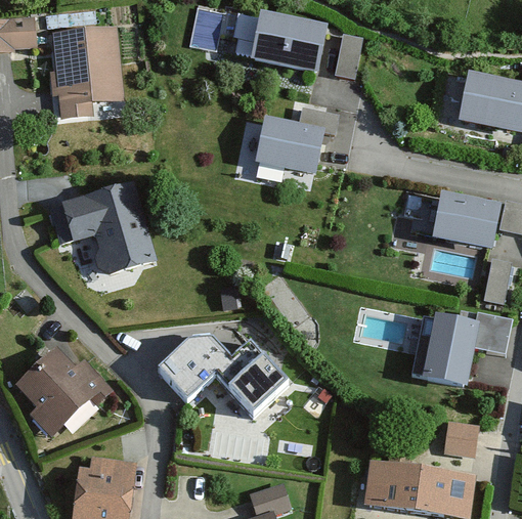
[(325,20),(258,8),(250,55),(317,68),(325,20)]
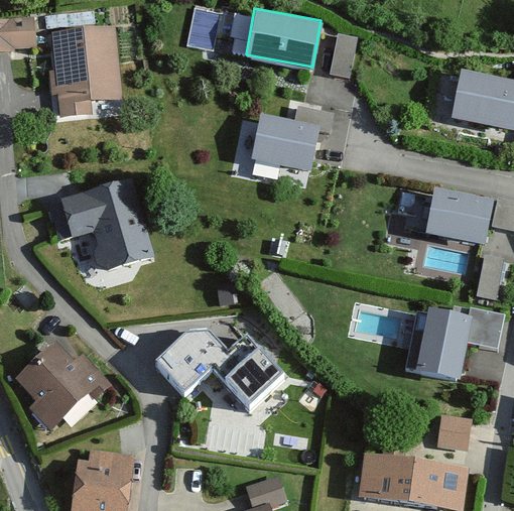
[(236,14),(220,11),(216,28),(233,32),(236,14)]
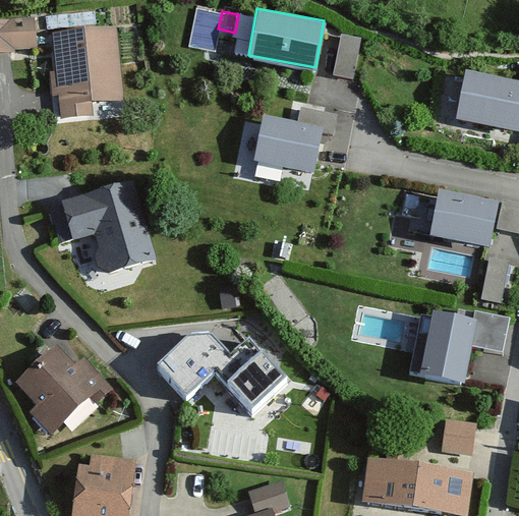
[(0,48),(35,44),(32,16),(0,20),(0,48)]
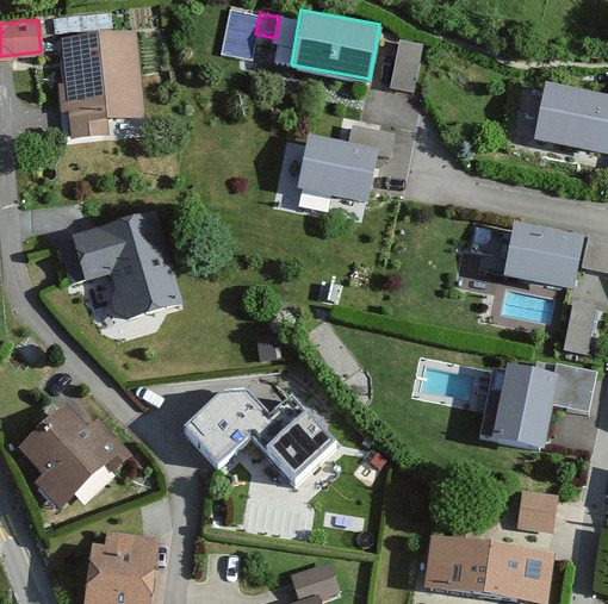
[(131,31),(59,38),(68,137),(106,134),(105,117),(140,114),(131,31)]
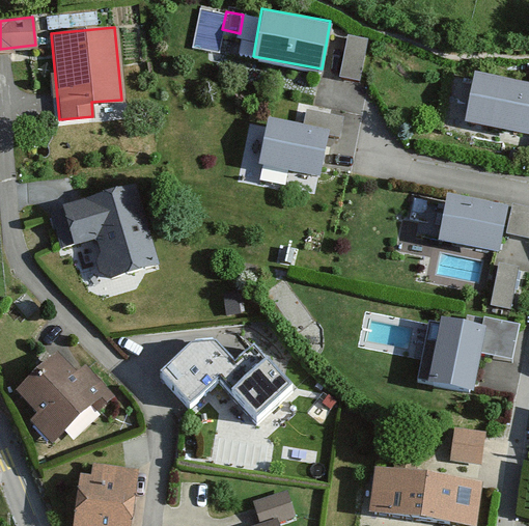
[(366,38),(346,34),(338,75),(358,79),(366,38)]
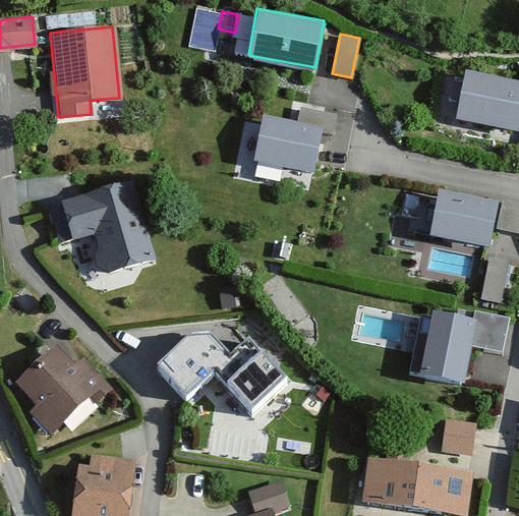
[(518,86),(518,87),(465,76),(457,120),(518,131),(518,124),(518,86)]
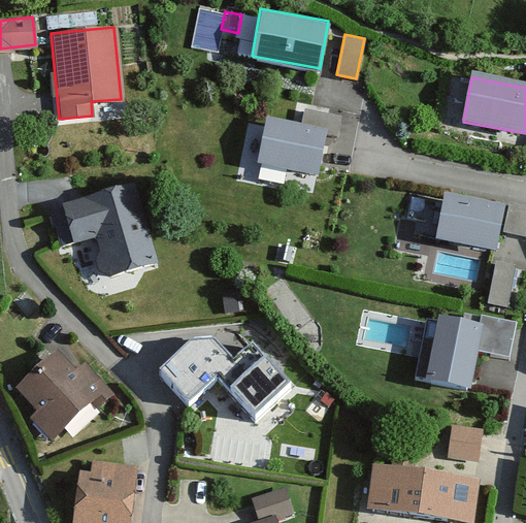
[(303,107),(299,128),(324,132),(335,135),(339,115),(303,107)]
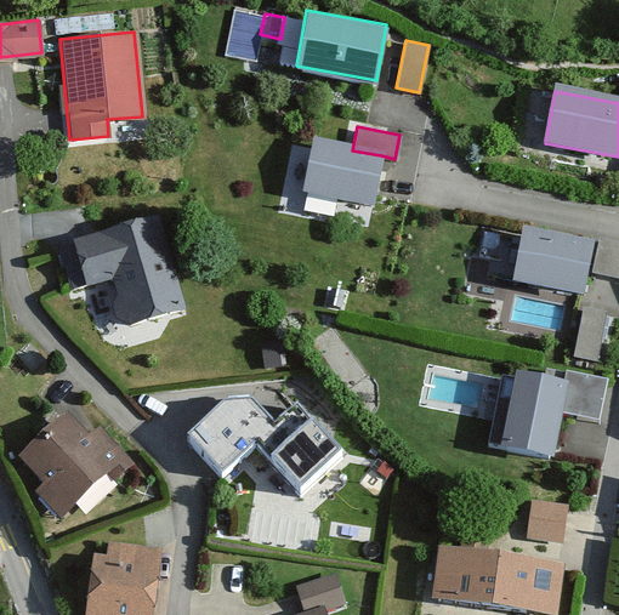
[(352,151),(314,143),(305,192),(373,205),(381,155),(352,151)]
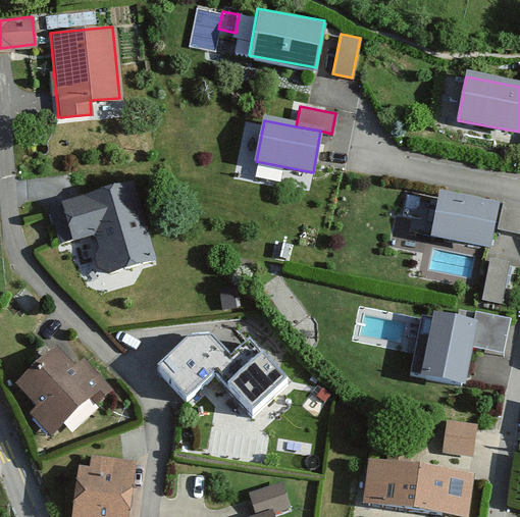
[(130,184),(61,204),(71,240),(98,231),(109,269),(151,257),(130,184)]
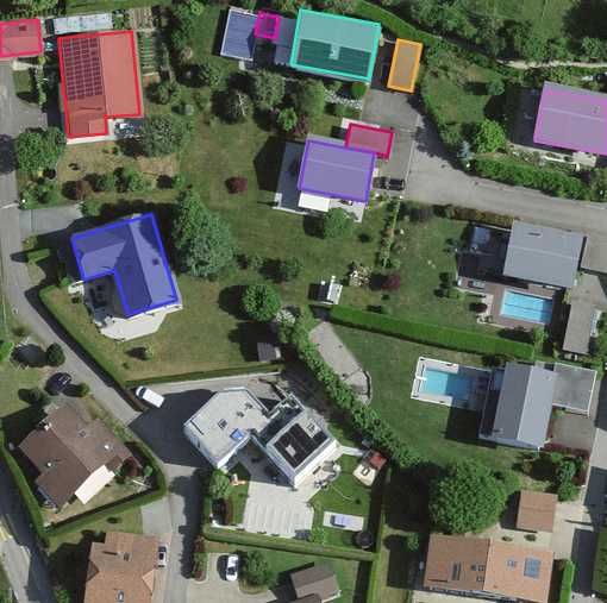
[(579,233),(513,220),(504,270),(569,283),(579,233)]
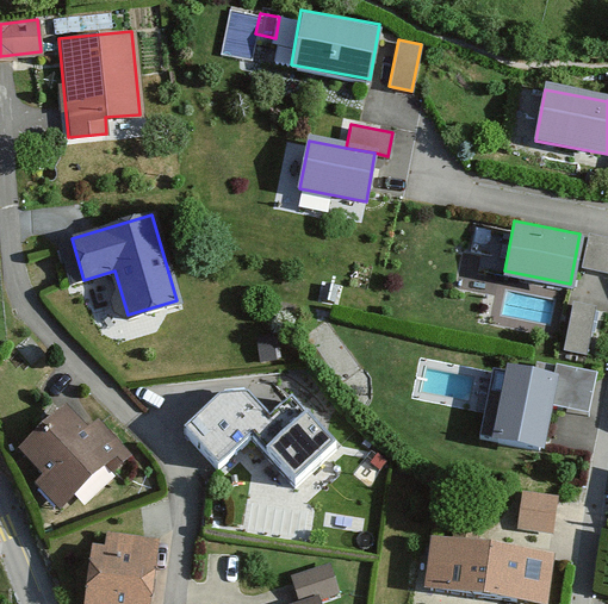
[(607,236),(588,232),(581,266),(607,271),(607,236)]
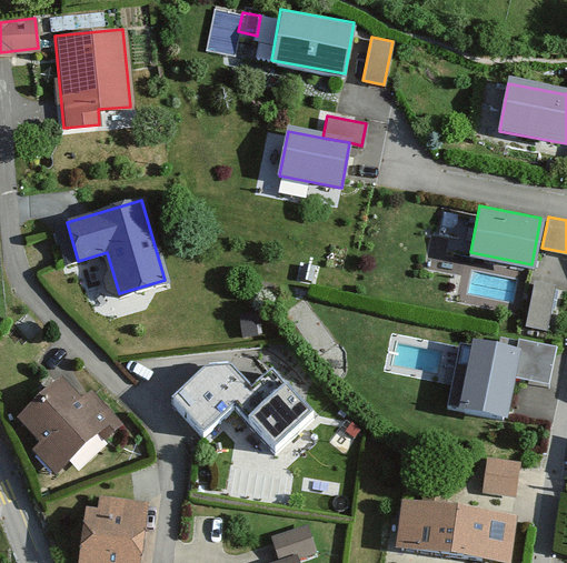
[(554,284),(535,281),(525,324),(545,329),(554,284)]
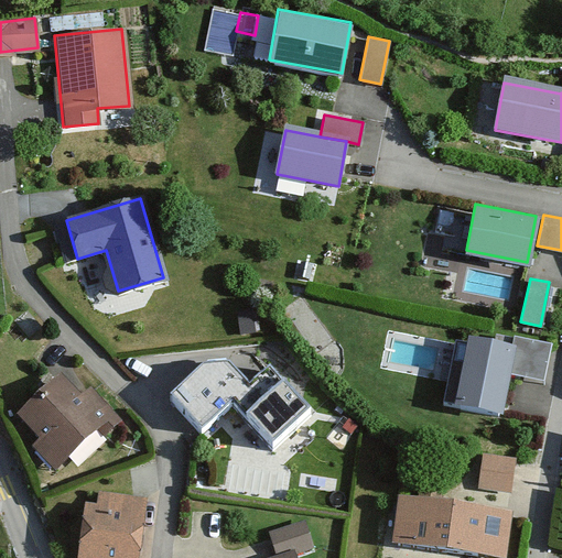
[(250,307),(236,310),(240,331),(254,329),(250,307)]
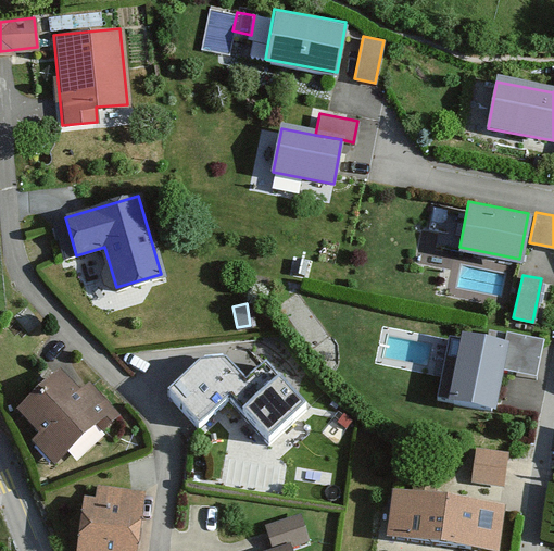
[(461,339),(449,403),(493,412),(502,367),(534,374),(541,339),(506,333),(503,348),(461,339)]
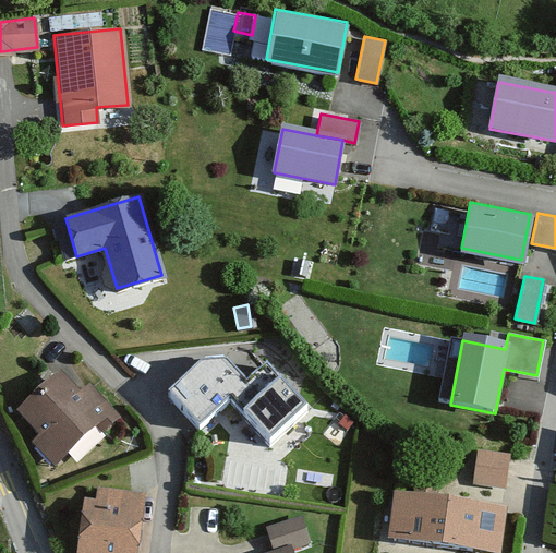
[(204,360),(167,395),(197,427),(227,399),(268,442),(303,409),(264,368),(245,384),(221,359),(204,360)]
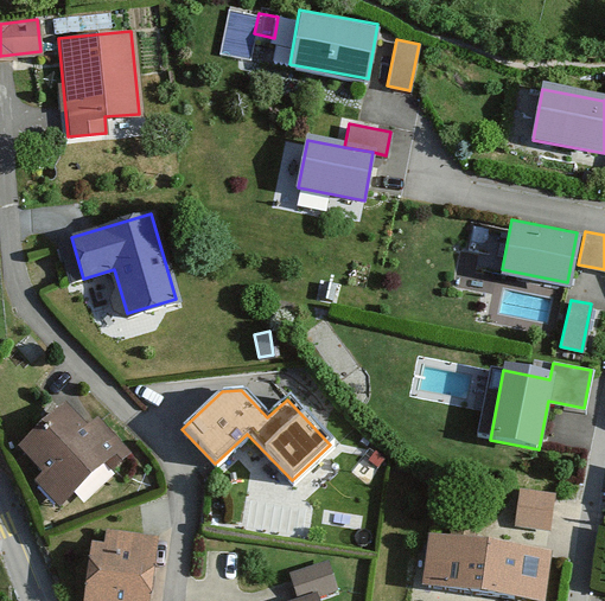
[(64,406),(20,447),(45,473),(37,480),(58,503),(103,460),(110,467),(127,452),(95,417),(84,428),(64,406)]
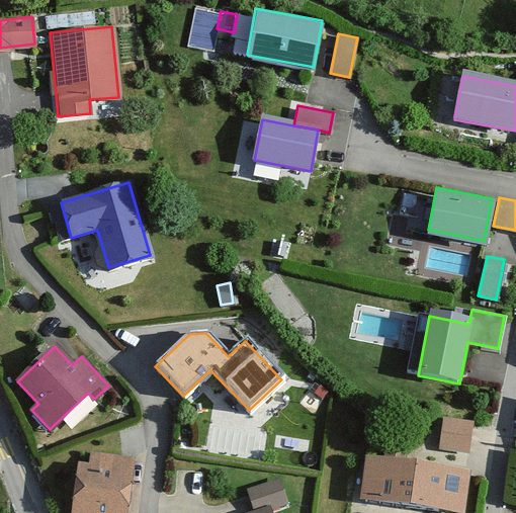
[(470,421),(443,417),(439,445),(466,449),(470,421)]
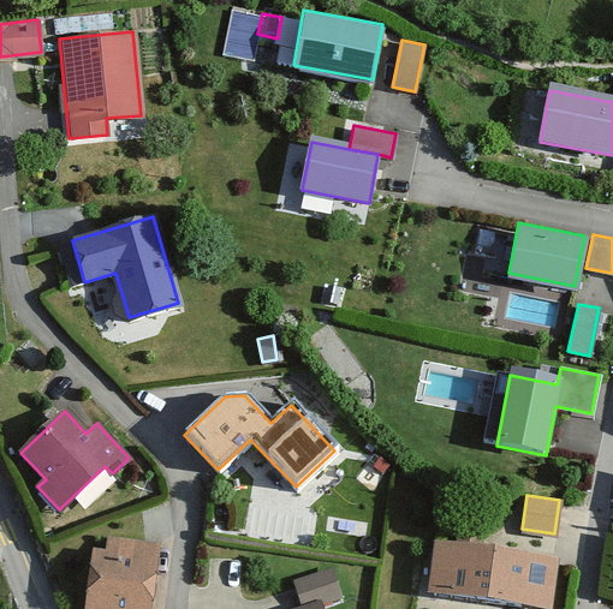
[(105,556),(95,555),(89,608),(96,608),(141,608),(150,543),(107,537),(105,556)]
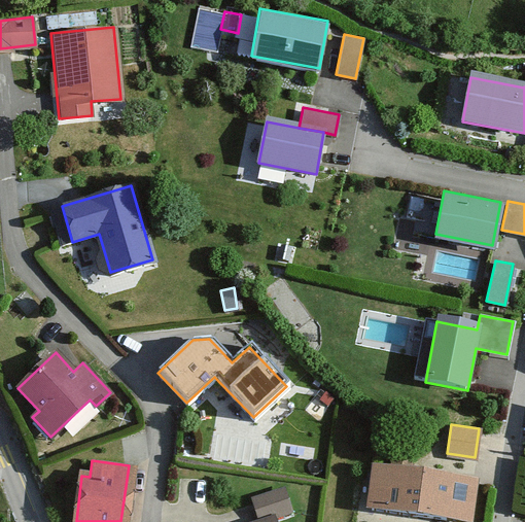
[(372,466),(365,508),(468,521),(475,481),(372,466)]
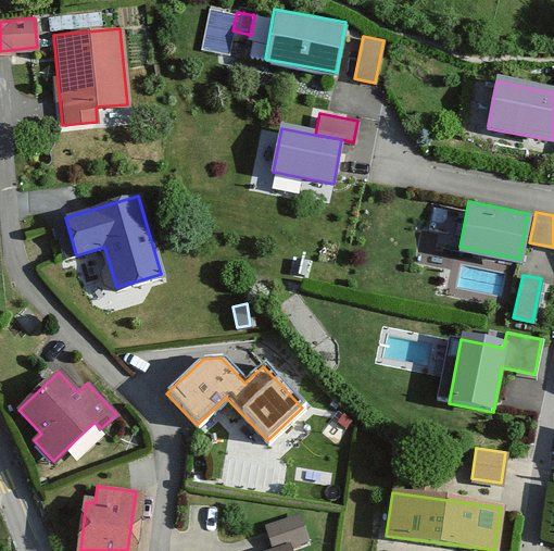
[(274,550),(287,550),(287,547),(306,540),(299,516),(268,527),(276,550),(274,550)]
